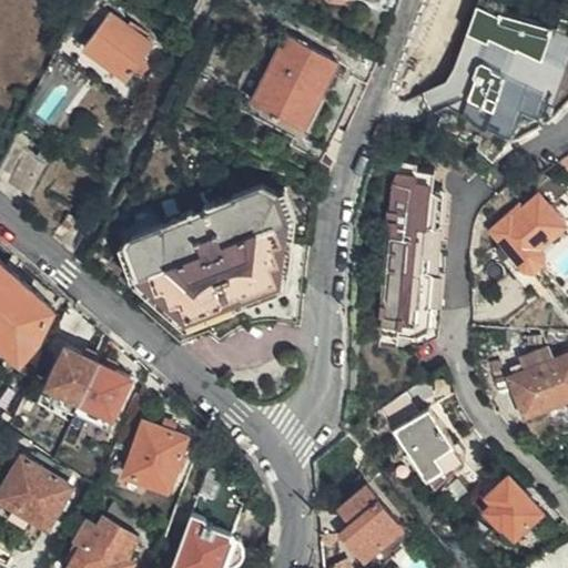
[(92,14),(103,21),(110,12),(100,4),(92,14)]
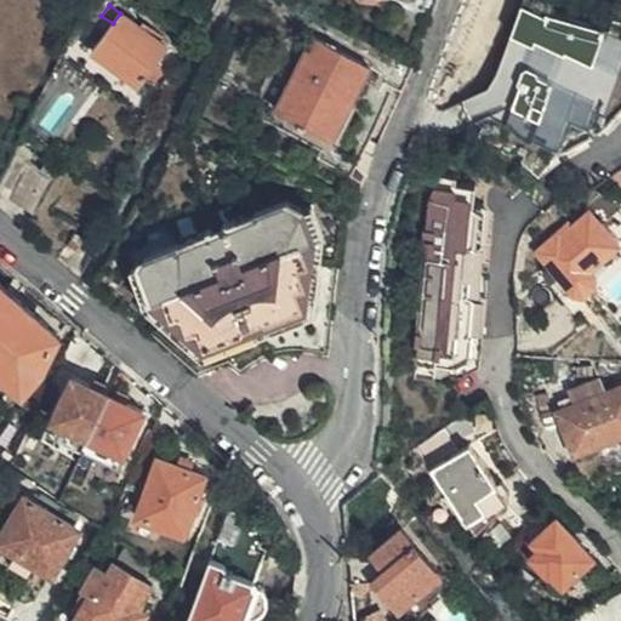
[(97,21),(101,16),(90,7),(86,10),(77,23),(80,27),(86,18),(90,16),(97,21)]
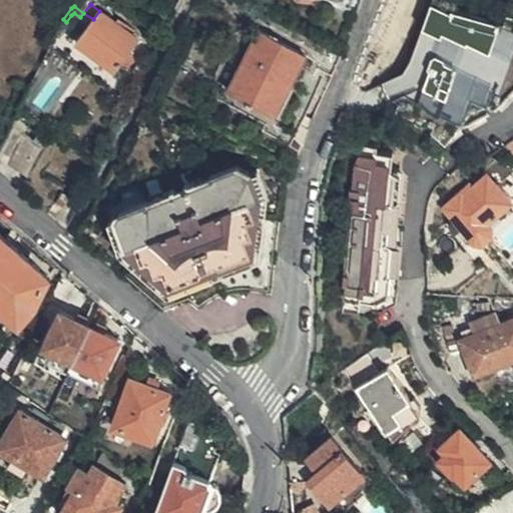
[(115,22),(99,11),(93,19),(77,41),(116,69),(121,62),(129,51),(138,39),(132,34),(115,22)]
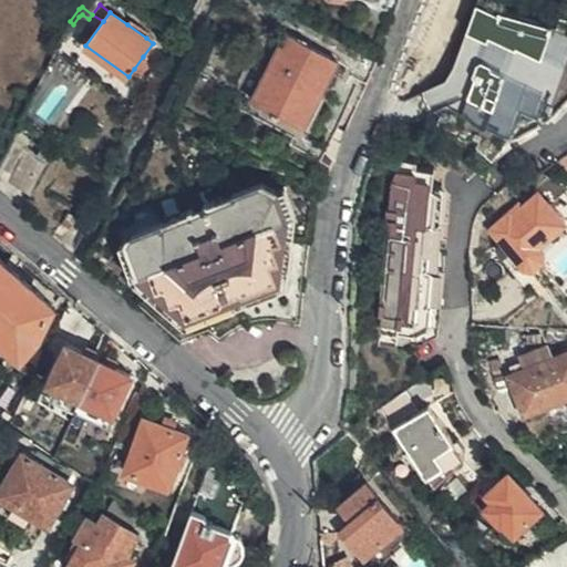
[(566,79),(562,14),(511,19),(513,62),(504,62),(506,94),(534,93),(533,81),(566,79)]
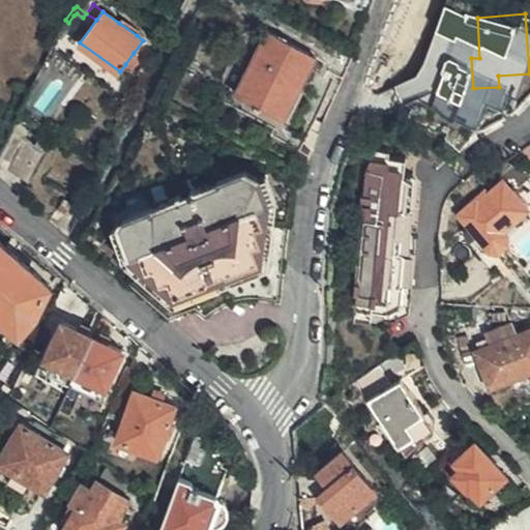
[(122,18),(119,23),(137,35),(140,30),(122,18)]
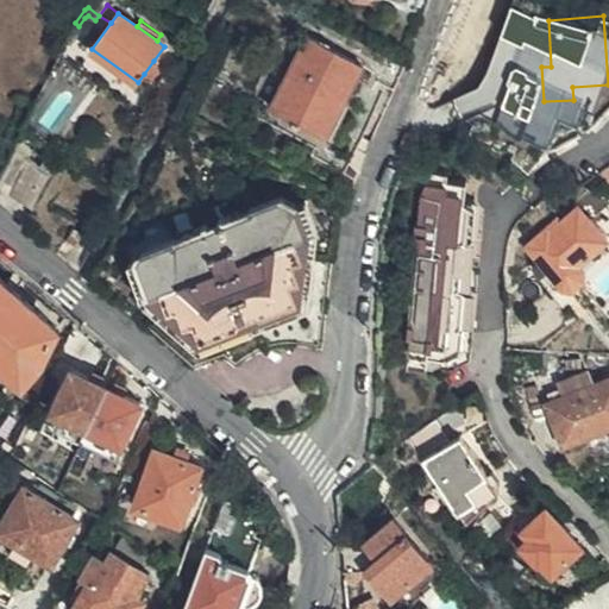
[(343,104),(360,64),(307,37),(271,107),(320,132),(337,100),(343,104)]
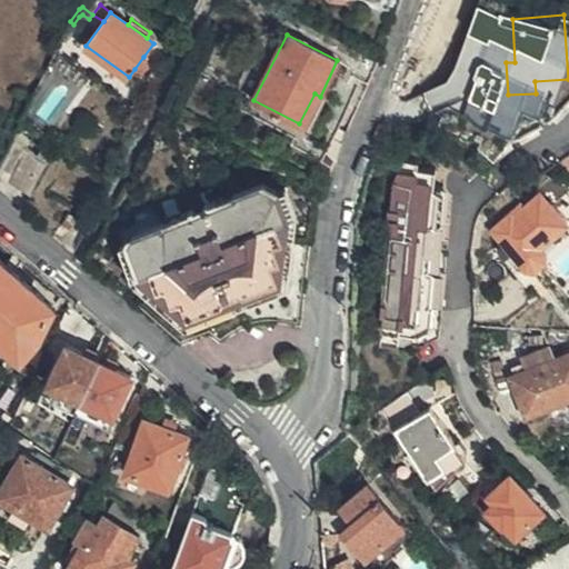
[(143,57),(135,69),(141,75),(151,62),(143,57)]
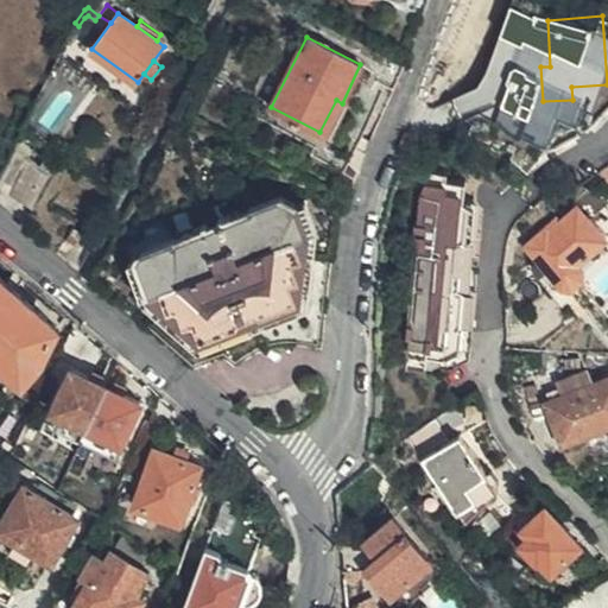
[(30,158),(11,195),(32,208),(50,171),(55,163),(48,157),(42,165),(30,158)]
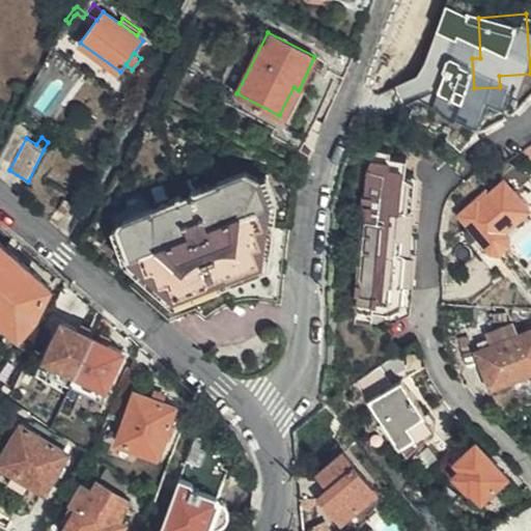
[(406,312),(413,305),(412,246),(411,216),(402,215),(402,175),(404,169),(403,167),(390,166),(388,159),(370,158),(366,167),(365,191),(359,191),(356,223),(359,223),(358,234),(353,289),(356,290),(355,316),(388,318),(400,318),(406,312)]
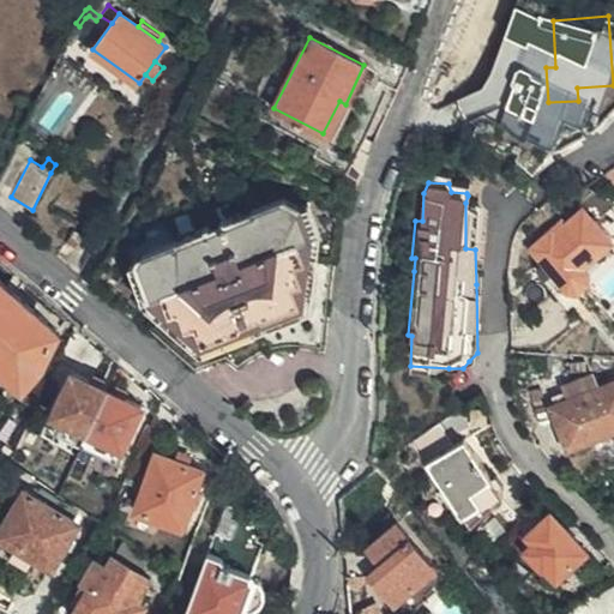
[(139,262),(94,283),(112,298),(186,363),(204,339),(208,337),(224,335),(232,360),(275,343),(271,325),(289,318),(288,311),(306,304),(304,295),(329,288),(330,283),(336,283),(343,218),(301,208),(283,198),(253,211),(252,215),(179,241),(176,240),(145,250),(139,262)]
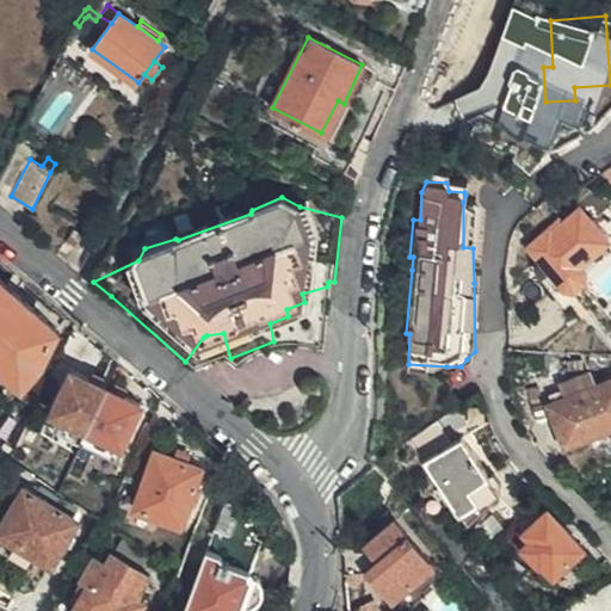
[(525,252),(541,267),(551,278),(557,287),(561,290),(573,294),(586,283),(584,273),(580,269),(608,242),(579,210),(560,226),(556,223),(525,252)]
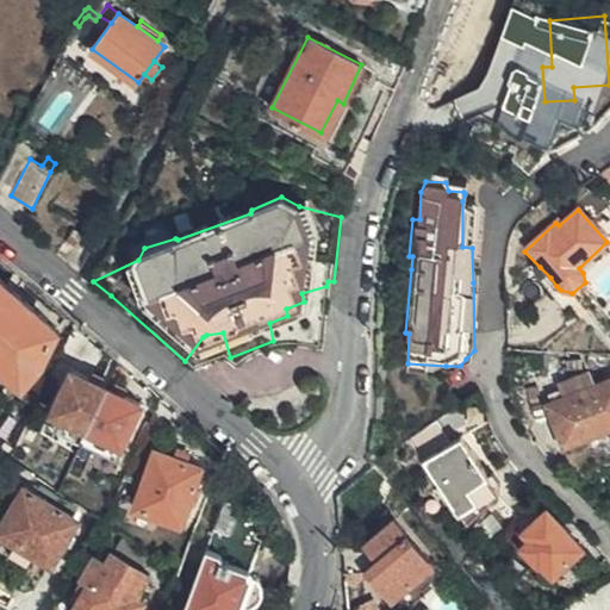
[(80,271),(94,242),(73,230),(58,255),(80,271)]
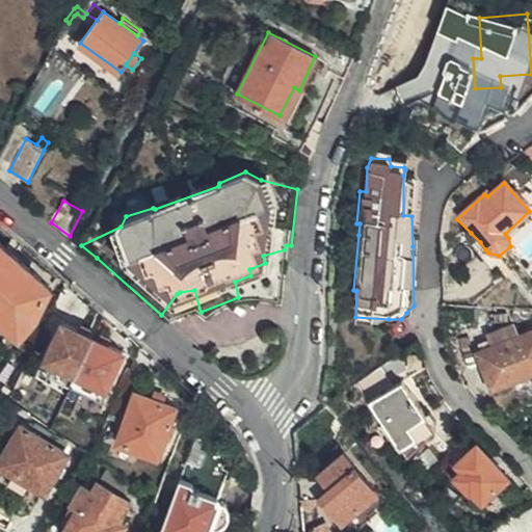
[(480,242),(471,233),(466,238),(474,248),(480,242)]
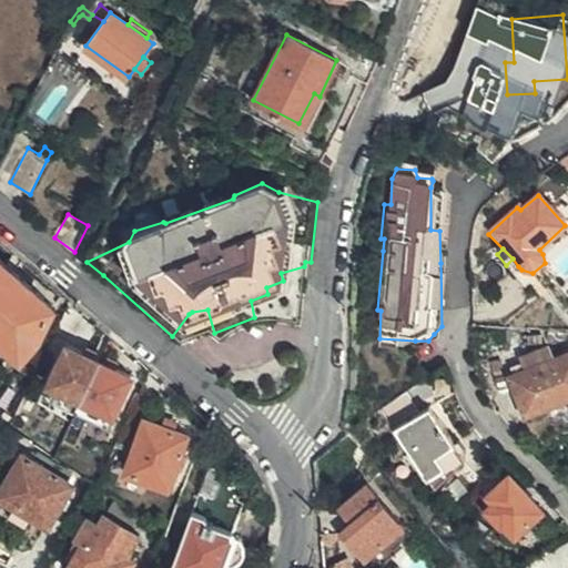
[(566,274),(567,272),(567,251),(557,259),(566,274)]
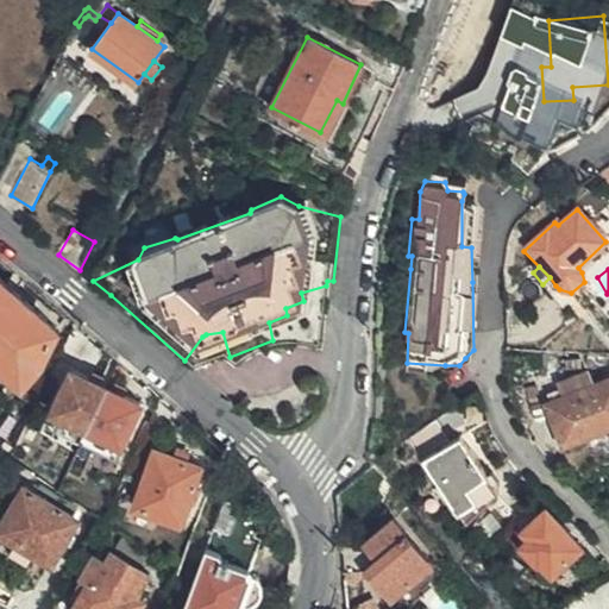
[(55,327),(0,280),(0,362),(23,382),(41,360),(55,327)]
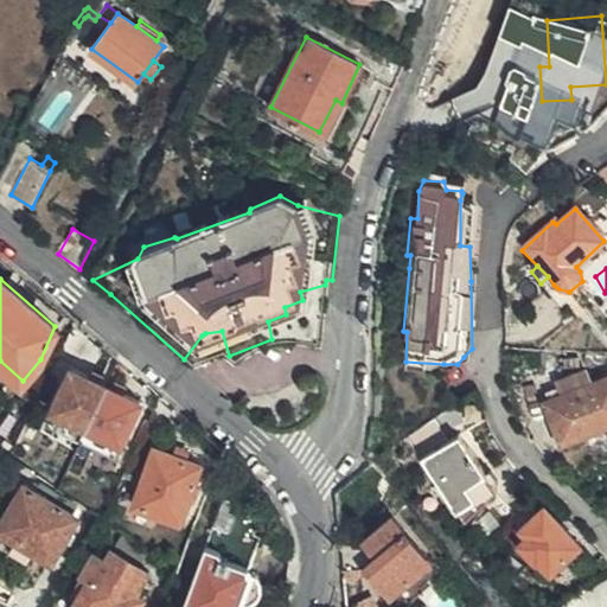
[(327,337),(332,280),(326,280),(325,285),(300,292),(302,300),(285,307),(286,314),(268,321),(272,339),(327,337)]
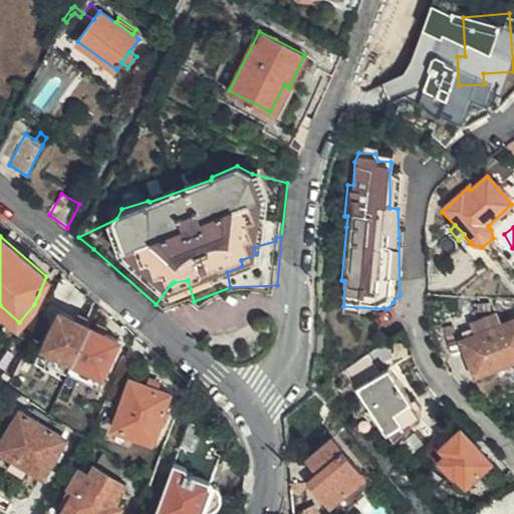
[(156,304),(160,308),(194,301),(188,280),(174,282),(171,284),(156,304)]
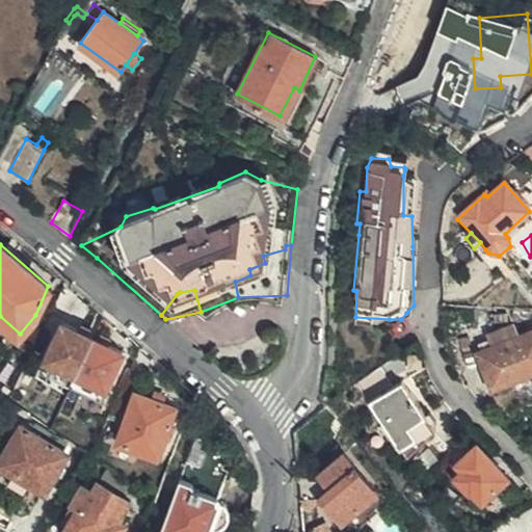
[(84,351),(91,338),(60,324),(45,360),(77,373),(84,351)]
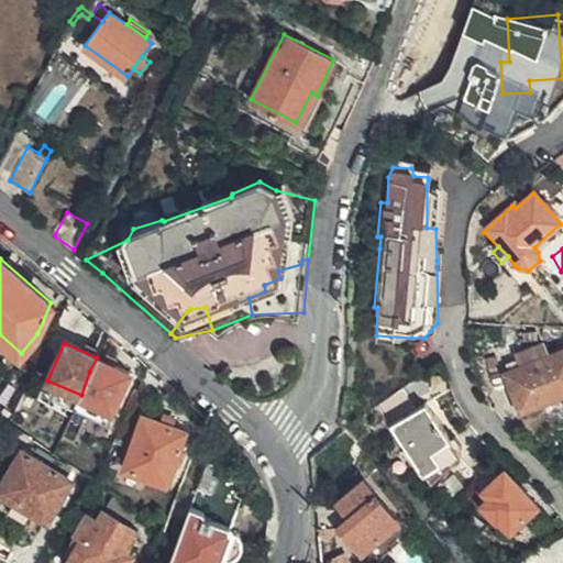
[(471,357),(477,382),(496,377),(493,344),(470,344),(471,357)]
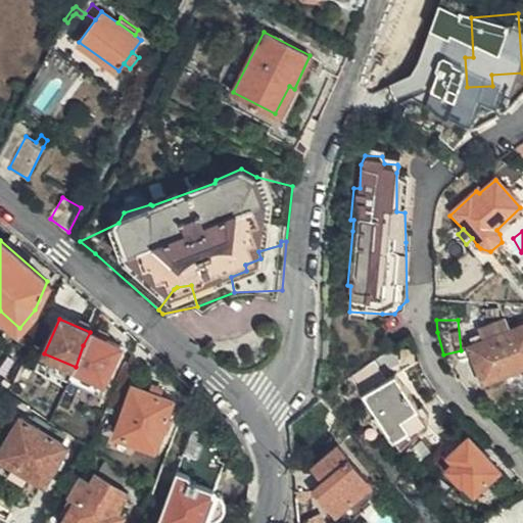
[(522,366),(522,326),(509,332),(504,322),(481,331),(485,342),(469,348),(483,383),(522,366)]
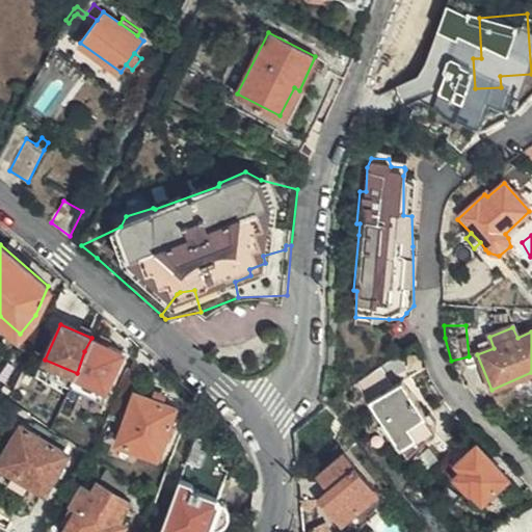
[(121,350),(91,338),(84,351),(77,373),(104,384),(105,384),(121,350)]
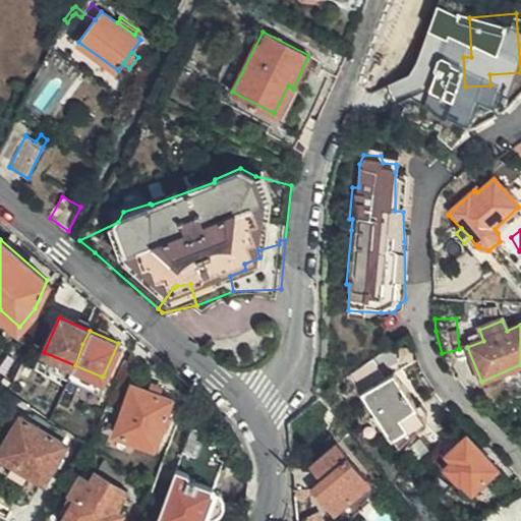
[(39,362),(70,375),(75,365),(44,352),(39,362)]
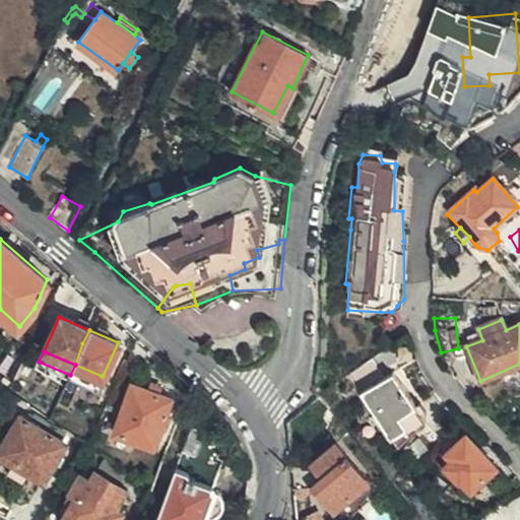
[(75,365),(70,375),(96,386),(102,376),(75,365)]
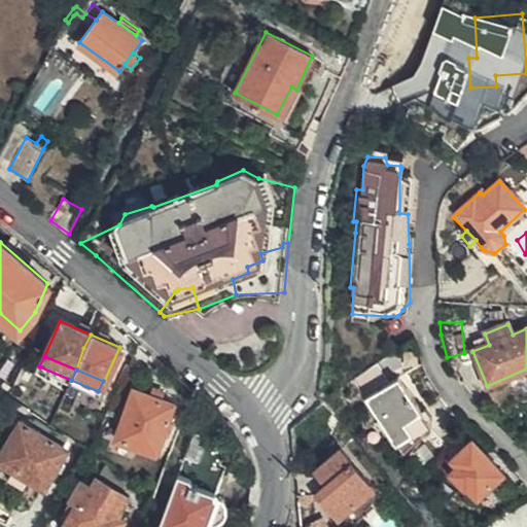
[(432,425),(396,380),(365,405),(402,451),(432,425)]
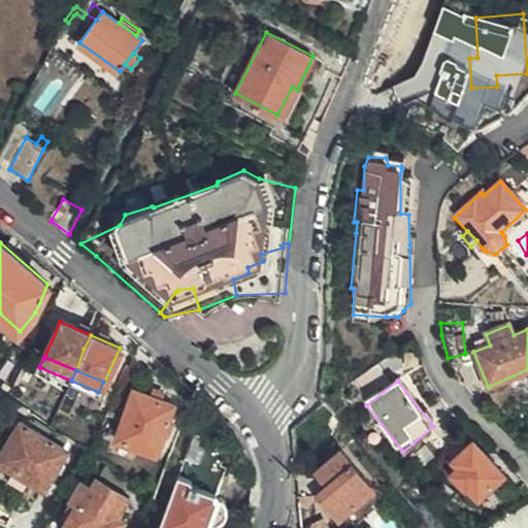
[(156,455),(173,404),(134,389),(116,440),(156,455)]
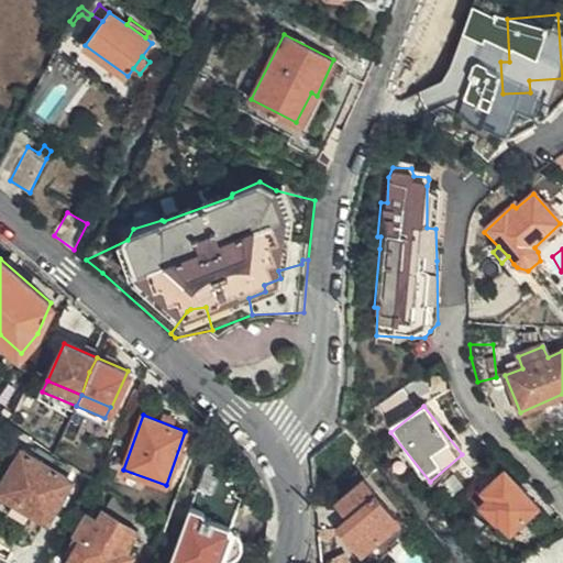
[(0,484),(0,492),(12,500),(31,511),(47,520),(56,507),(72,481),(48,466),(21,450),(0,484)]
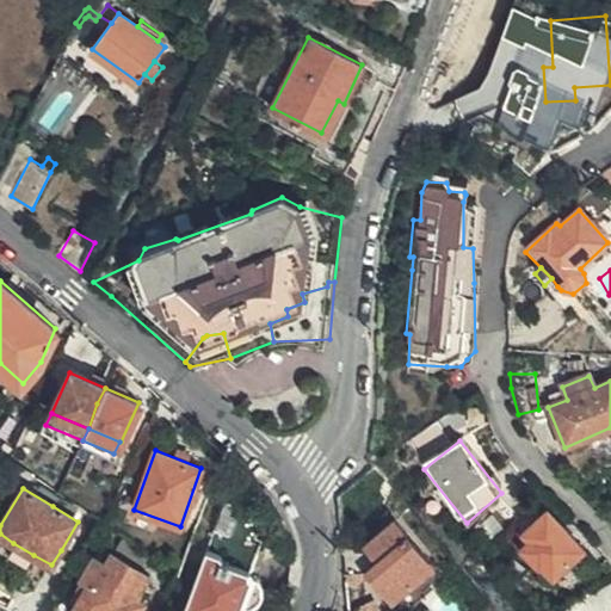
[(242,610),(245,609),(255,580),(257,578),(247,572),(250,566),(261,536),(247,505),(226,498),(209,553),(184,610),(242,610)]
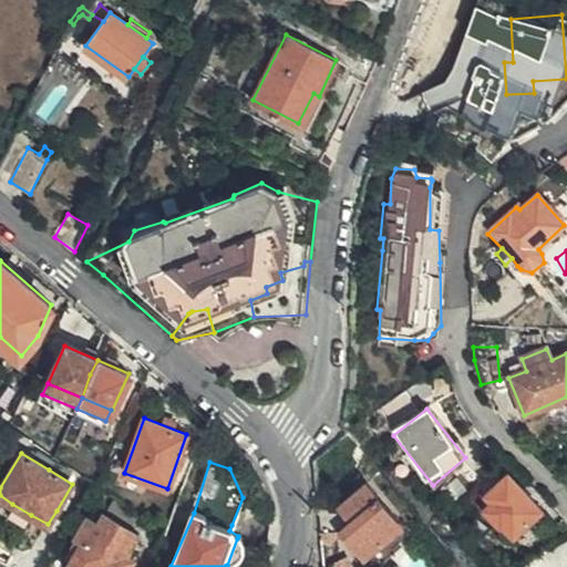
[(512,542),(539,512),(507,480),(486,502),(490,506),(481,515),(498,533),(501,529),(512,542)]
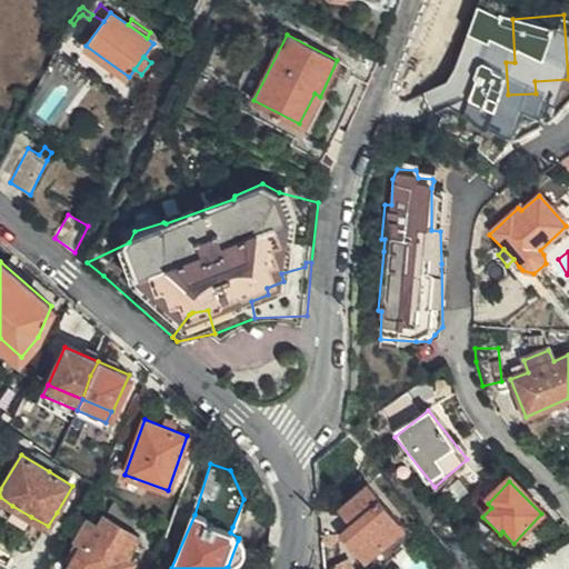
[(401,527),(363,483),(336,508),(339,531),(365,559),(401,527)]
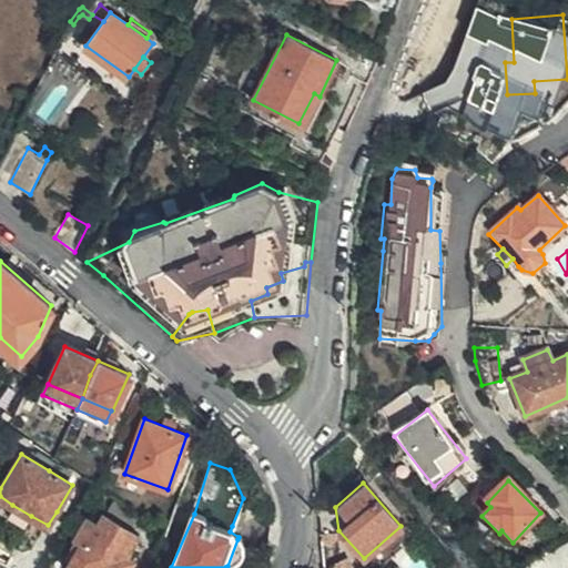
[(31,516),(12,505),(7,514),(16,519),(26,525),(31,516)]
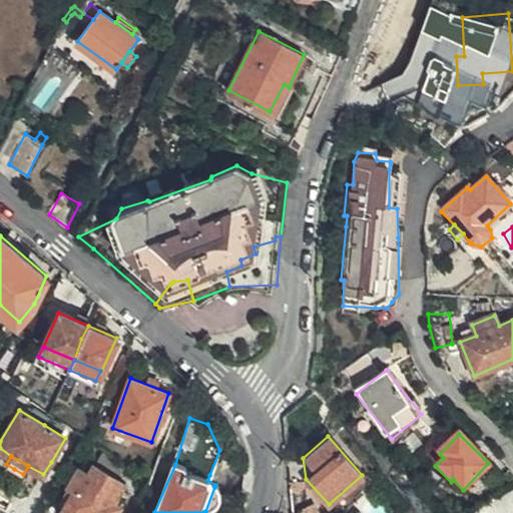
[(44,499),(35,512),(58,512),(59,512),(60,512),(116,512),(121,507),(113,502),(123,483),(94,465),(88,474),(79,469),(61,497),(66,500),(62,506),(47,496),(44,499)]
